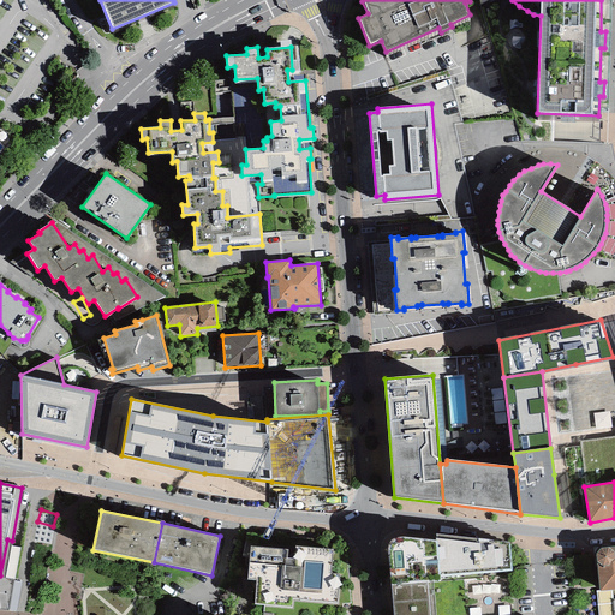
[(439,577),(513,571),(509,543),(436,533),(436,542),(439,577)]
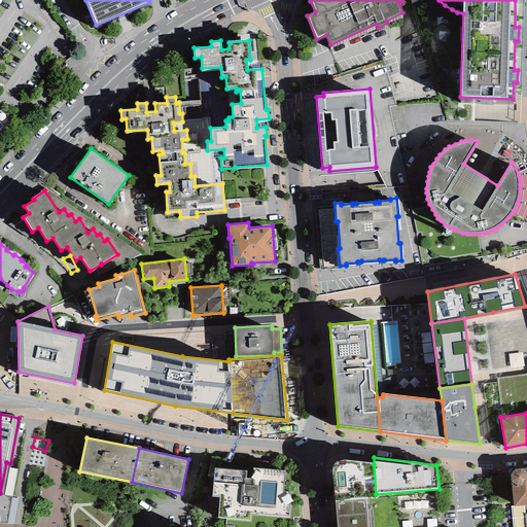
[(332,470),(336,500),(366,499),(376,498),(376,494),(374,464),(348,460),(342,461),(339,461),(335,464),(332,470)]
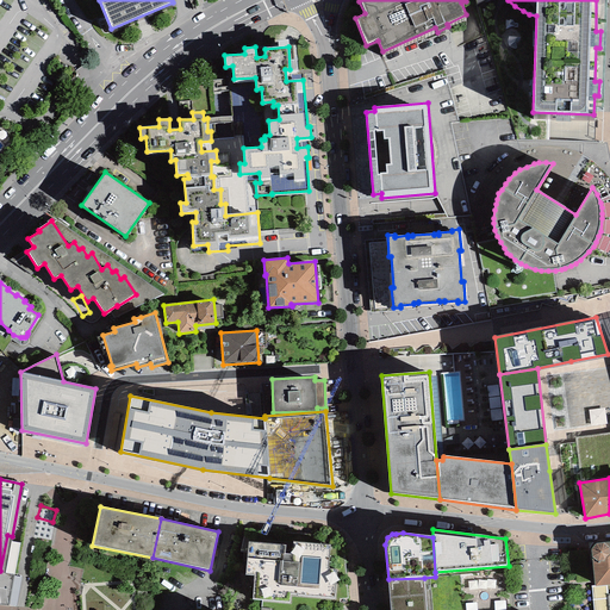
[(255,576),(253,599),(290,603),(291,595),(297,595),(297,596),(334,599),(337,568),(329,568),(331,545),(293,541),(292,554),(285,554),(285,546),(249,542),(246,574),(255,576)]
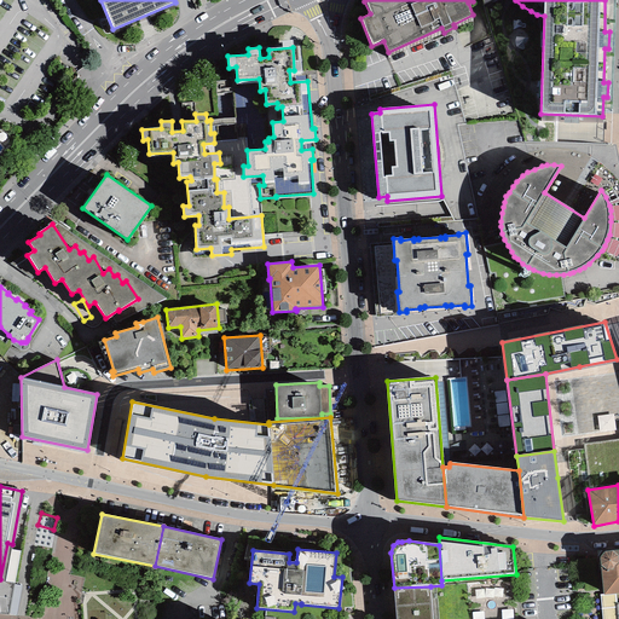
[(618,550),(612,551),(605,551),(600,557),(601,566),(603,595),(614,594),(618,594),(618,550)]
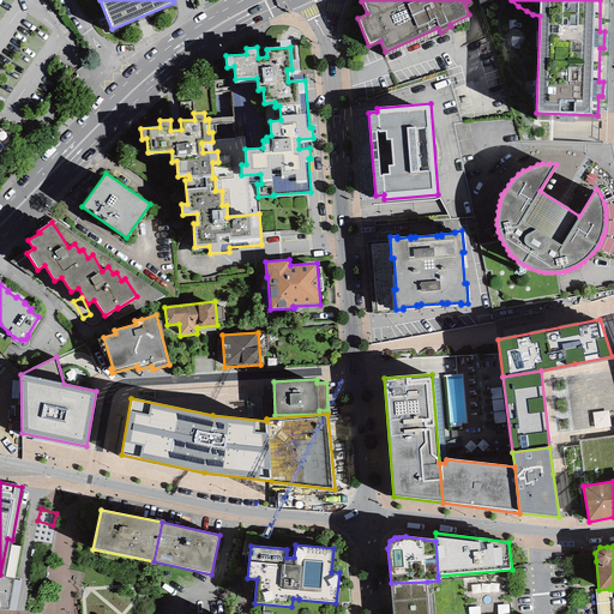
[(428,613),(427,582),(391,583),(392,613),(428,613)]
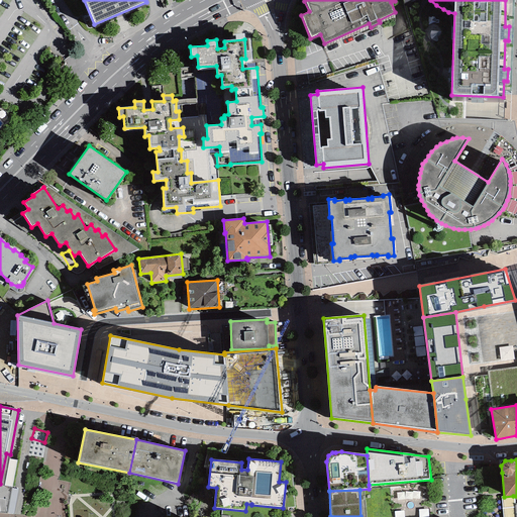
[(516,516),(516,504),(515,504),(513,496),(504,497),(502,497),(503,516),(516,516)]
